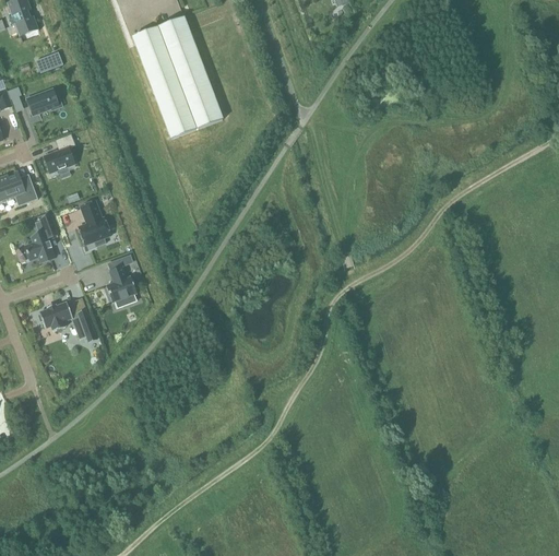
[(8,1),(7,1),(11,14),(9,15),(12,24),(14,23),(20,36),(20,34),(37,27),(38,30),(39,28),(34,14),(33,14),(33,15),(31,16),(27,9),(31,8),(31,9),(32,9),(27,0),(16,0),(8,3),(8,1)]
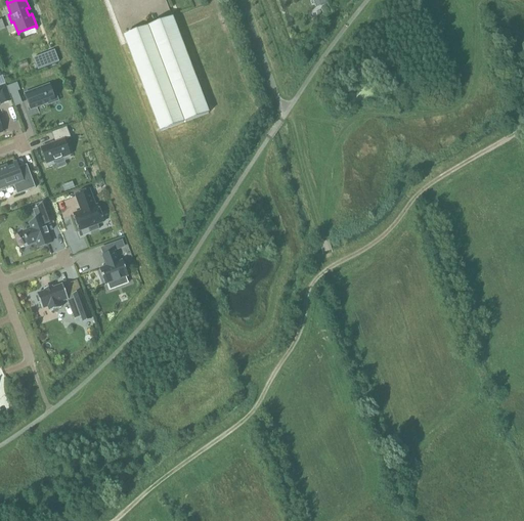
[(124,33),(161,129),(209,111),(172,15),(124,33)]
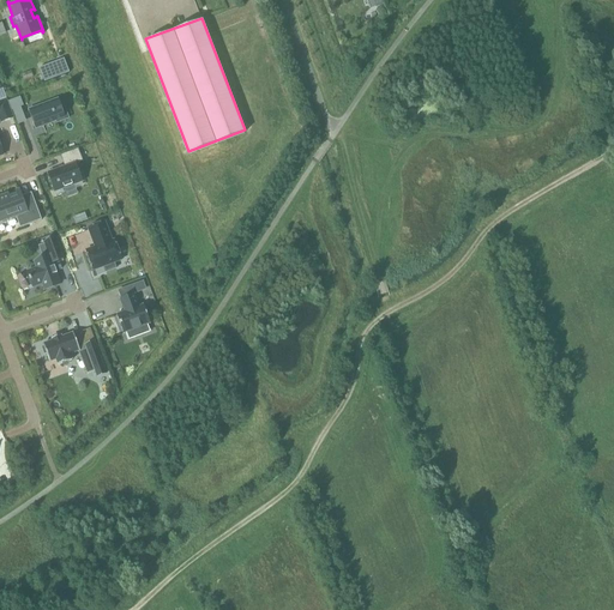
[(60,73),(70,70),(65,59),(64,55),(55,59),(60,73)]
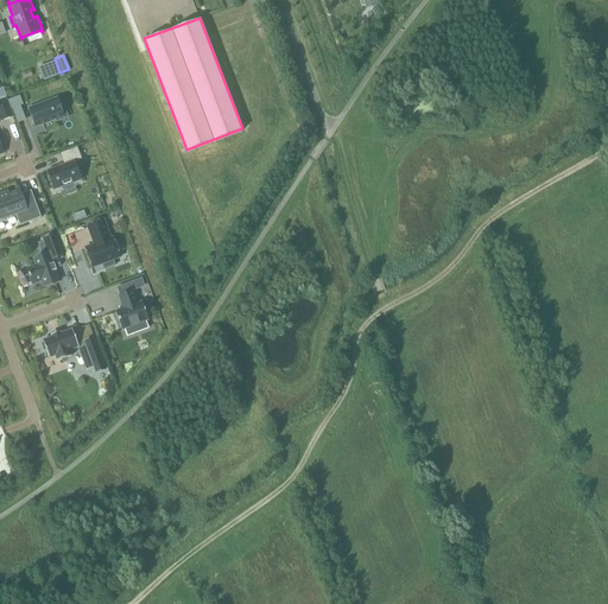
[(39,64),(44,78),(54,75),(49,61),(39,64)]
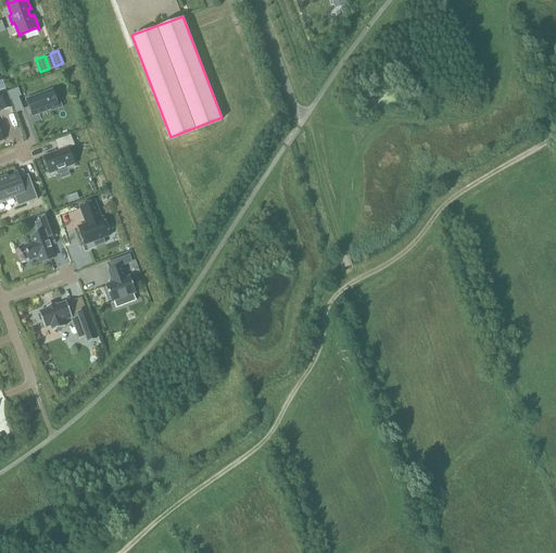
[(51,70),(54,77),(66,73),(63,65),(51,70)]
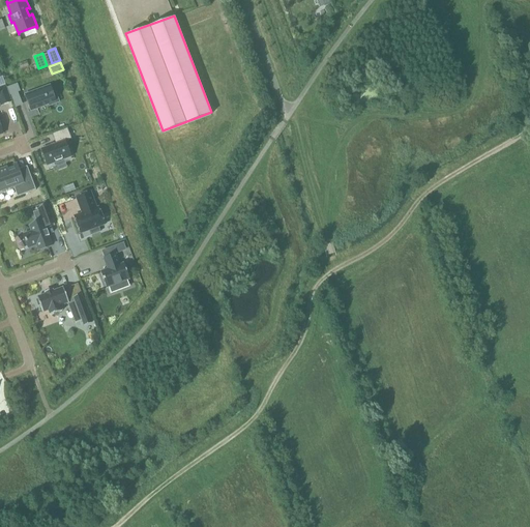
[(19,90),(16,82),(7,85),(10,93),(19,90)]
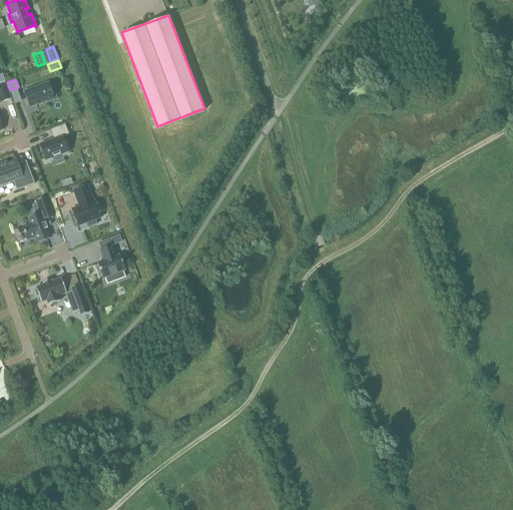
[(5,81),(0,82),(0,95),(1,99),(11,96),(5,81)]
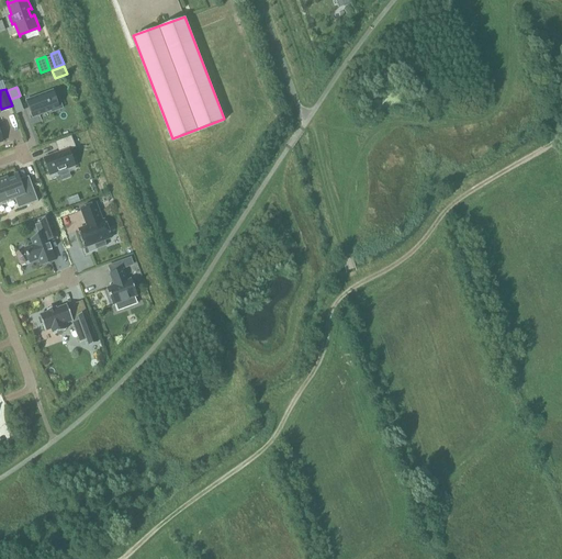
[(52,110),(63,105),(58,93),(55,94),(53,89),(26,98),(33,114),(52,108),(52,110)]
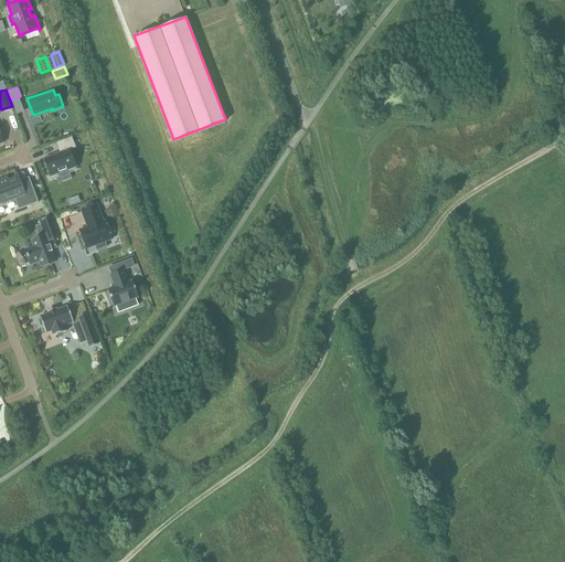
[(70,148),(76,146),(72,134),(55,140),(60,151),(44,157),(51,173),(75,165),(70,148)]
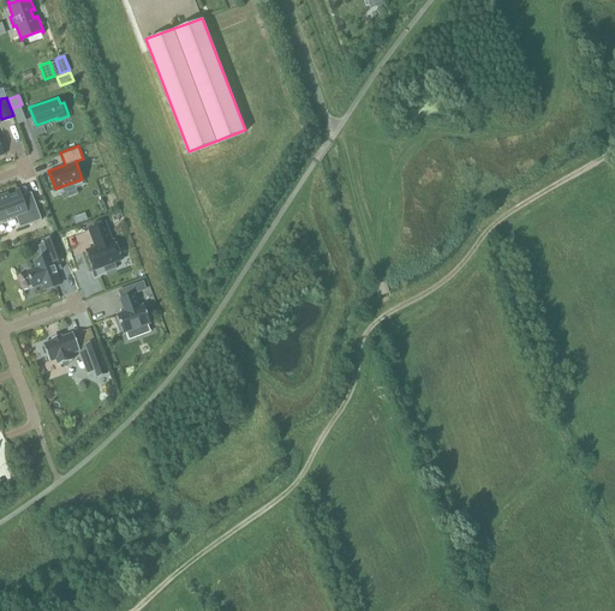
[(0,196),(0,216),(16,211),(21,225),(42,217),(35,199),(25,204),(19,190),(0,196)]
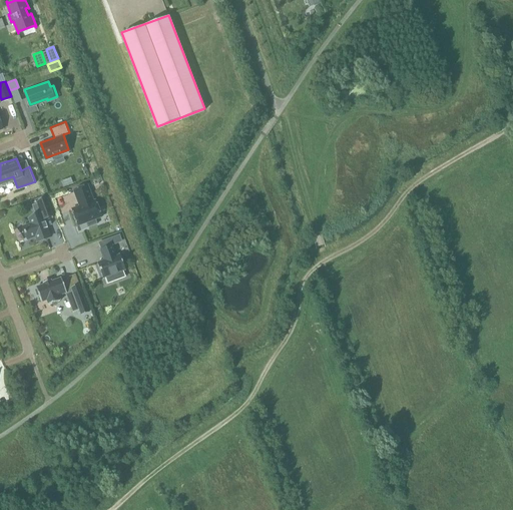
[(72,207),(78,223),(87,220),(88,225),(97,221),(95,217),(101,214),(95,198),(93,199),(87,183),(74,188),(80,204),(72,207)]
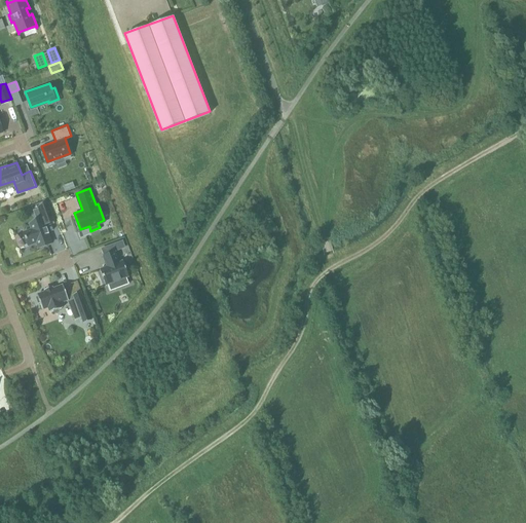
[(32,227),(25,229),(29,243),(37,240),(39,245),(52,239),(49,231),(47,225),(47,226),(45,222),(54,218),(48,201),(34,208),(38,219),(30,222),(32,227)]
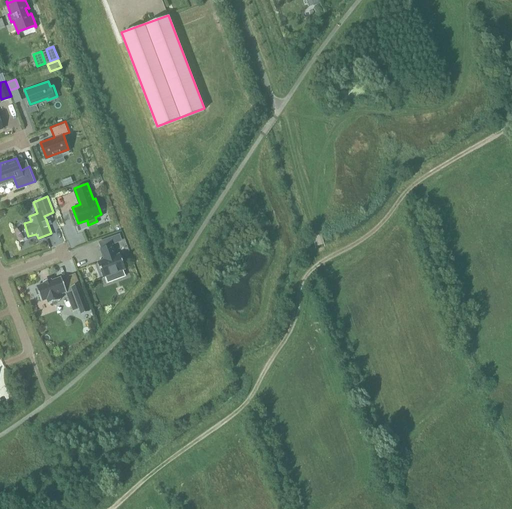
[(118,233),(110,236),(111,241),(120,238),(118,233)]
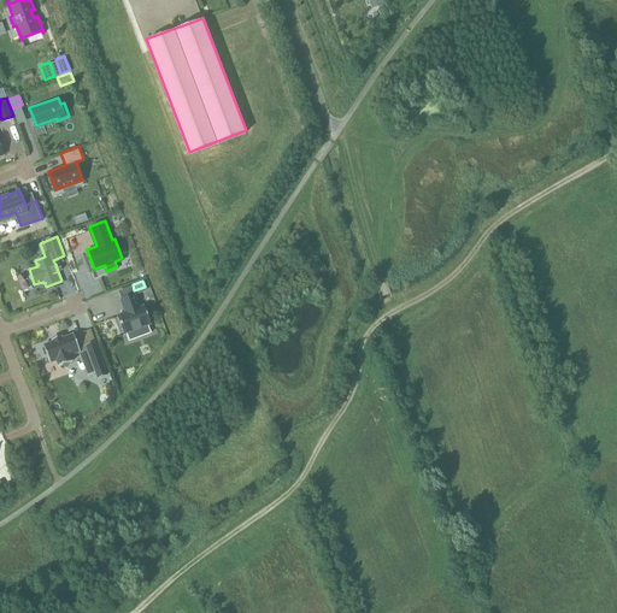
[(117,313),(124,332),(151,322),(145,304),(140,305),(135,293),(121,298),(125,311),(117,313)]
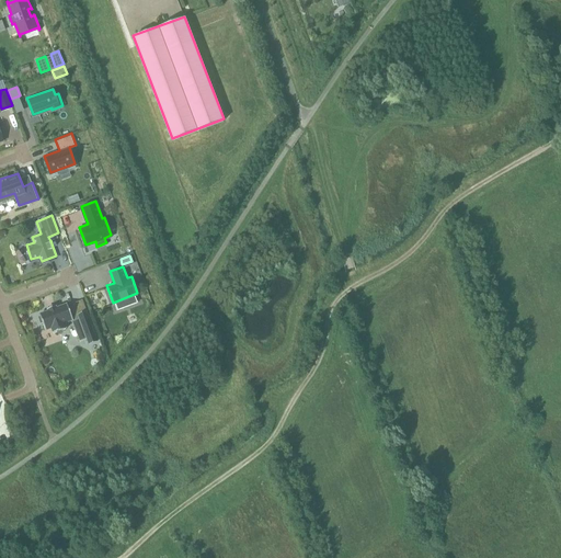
[(65,322),(72,319),(75,325),(81,322),(90,343),(98,340),(87,311),(79,314),(76,305),(69,308),(68,303),(57,307),(56,305),(48,308),(48,310),(39,314),(41,315),(38,316),(41,322),(43,321),(46,329),(52,327),(54,332),(67,328),(65,322)]
